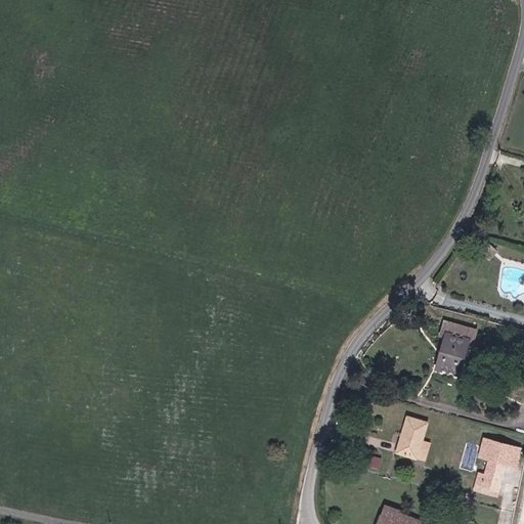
[(496,244),(499,245),(500,239),(490,237),(488,249),(494,251),(496,244)]
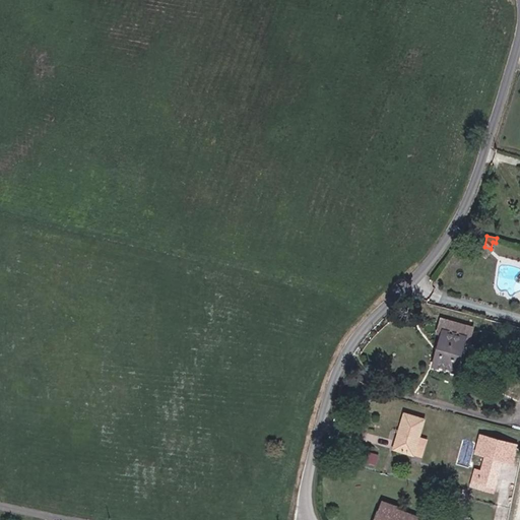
[(435,367),(442,369),(454,373),(464,336),(469,338),(472,327),(441,319),(438,329),(445,331),(440,350),(435,367)]
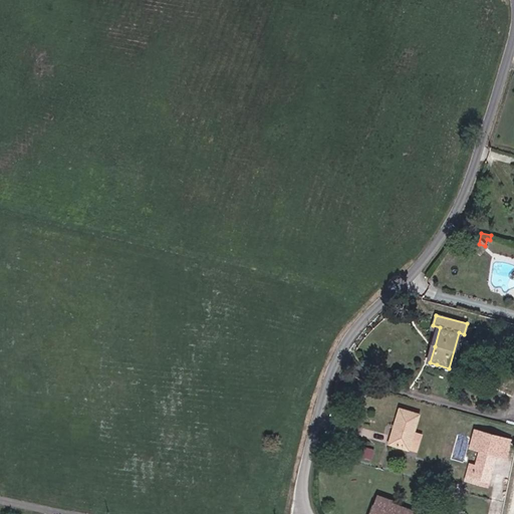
[(422,415),(403,410),(394,448),(413,452),(422,415)]
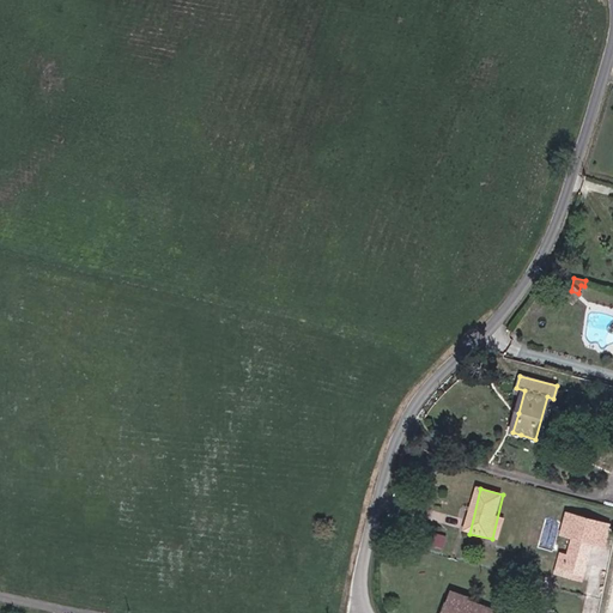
[(584,580),(592,541),(593,539),(584,538),(584,534),(578,533),(577,536),(572,535),(569,556),(560,554),(558,572),(560,574),(565,569),(564,575),(584,580)]
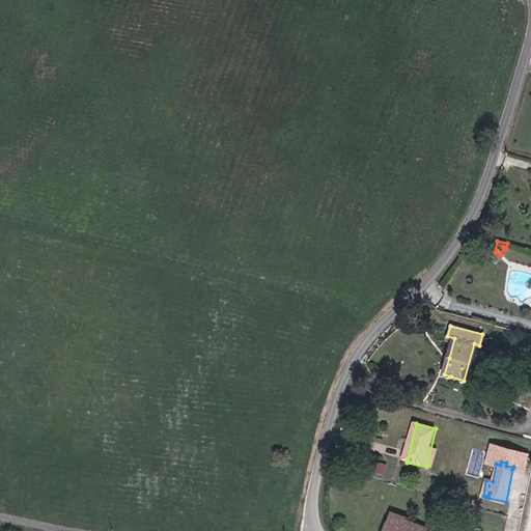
[(466,498),(465,505),(472,507),(474,499),(466,498)]
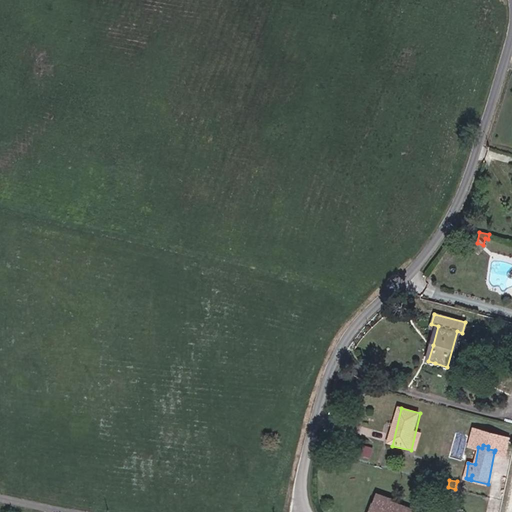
[(361,511),(420,511),(409,507),(400,503),(403,497),(372,484),(361,511)]
